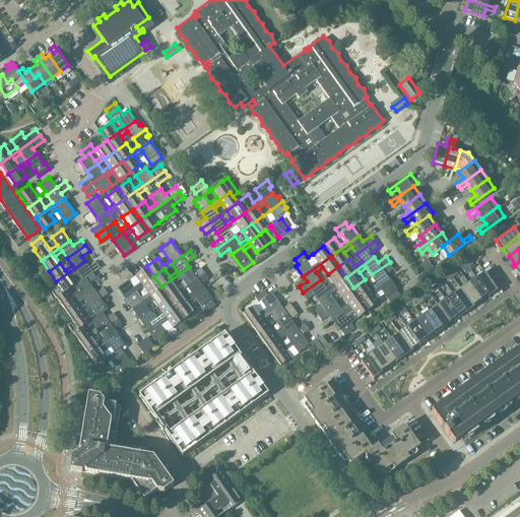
[(87,266),(84,261),(56,281),(59,285),(52,291),(57,297),(68,288),(74,284),(75,283),(70,276),(76,271),(81,278),(101,266),(95,260),(87,266)]
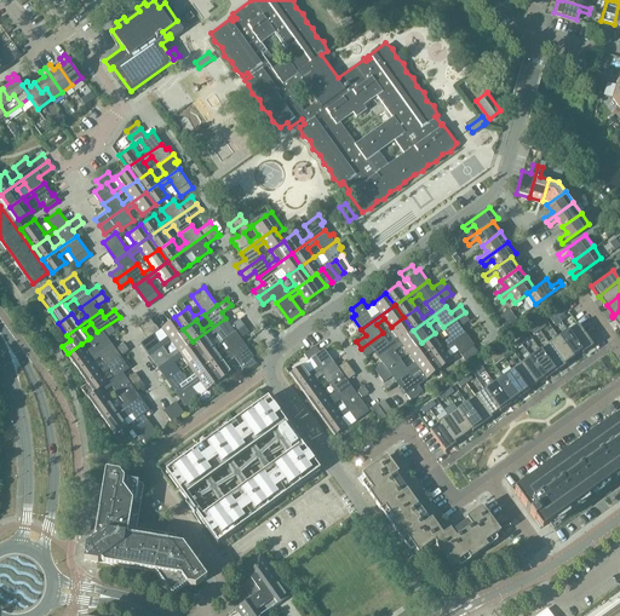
[(441,341),(435,333),(422,343),(430,355),(464,332),(459,326),(469,318),(465,312),(443,327),(449,337),(441,341)]
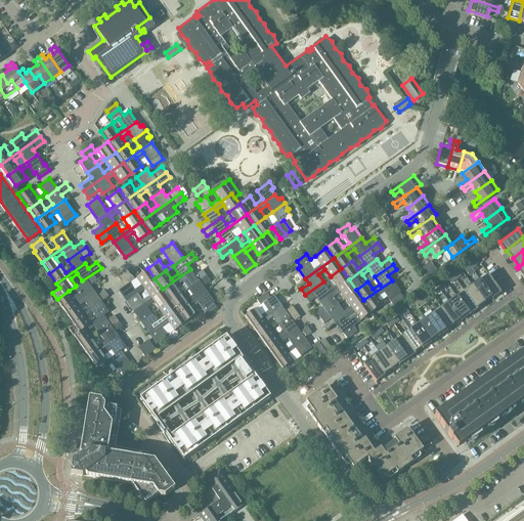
[(130,272),(127,267),(117,274),(121,279),(130,272)]
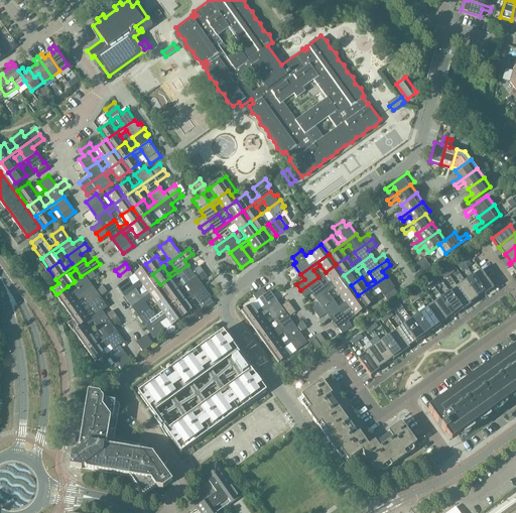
[(152,274),(145,264),(134,272),(139,279),(133,284),(128,277),(132,273),(128,268),(119,275),(122,280),(117,283),(125,294),(135,287),(142,282),(152,274)]
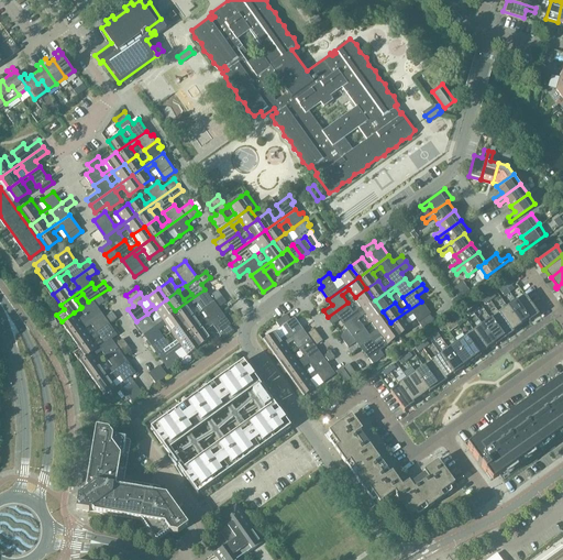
[(175,310),(183,322),(195,314),(189,306),(196,300),(202,308),(222,294),(218,288),(209,294),(205,289),(175,310)]
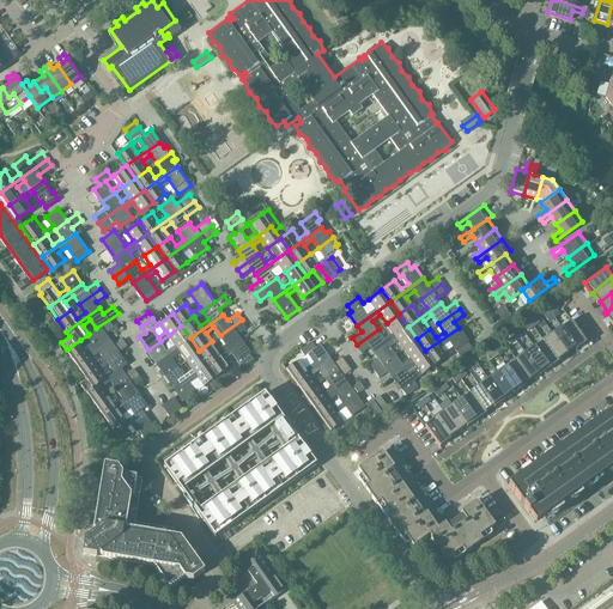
[(408,327),(399,314),(387,323),(393,332),(384,338),(378,329),(357,345),(362,351),(371,345),(375,349),(408,327)]
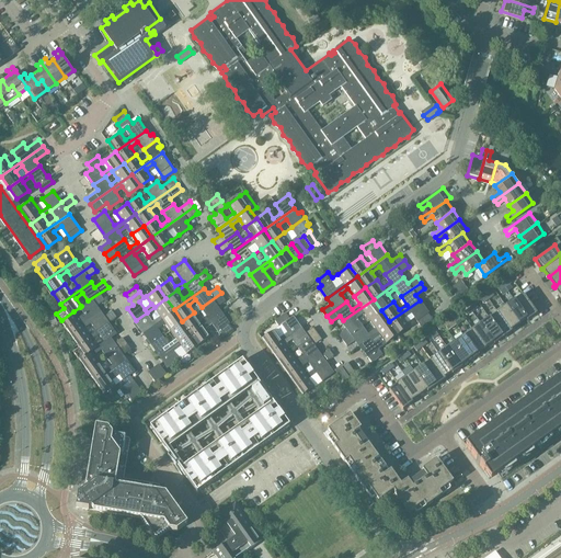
[(514,298),(527,316),(526,317),(527,318),(531,315),(537,311),(523,292),(515,297),(514,298)]
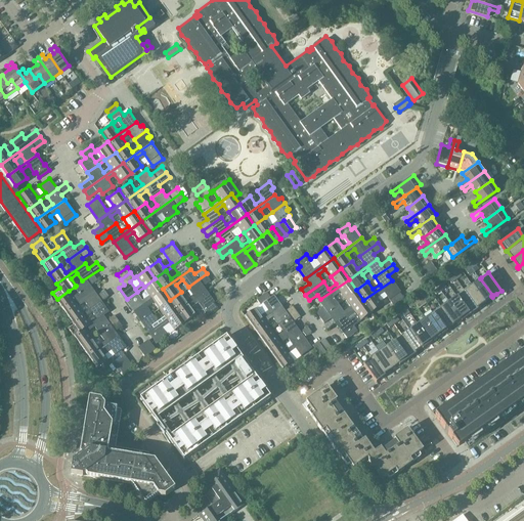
[(97,278),(93,273),(76,286),(75,287),(81,294),(74,298),(69,292),(57,299),(64,309),(93,290),(89,285),(97,278)]
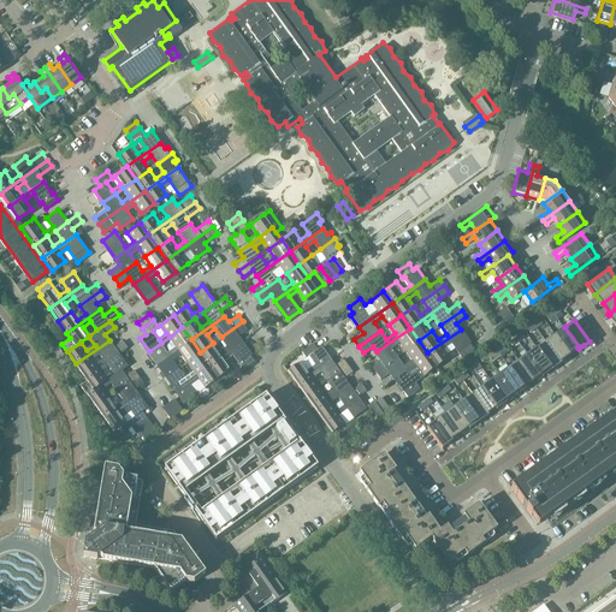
[(219,351),(213,343),(200,352),(208,364),(242,340),(237,334),(247,328),(243,321),(221,337),(227,345),(219,351)]
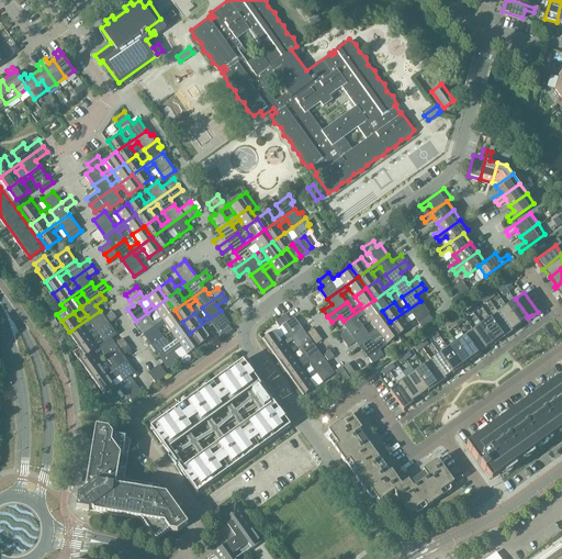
[(519,323),(527,317),(528,316),(515,299),(516,298),(515,298),(506,304),(519,323)]
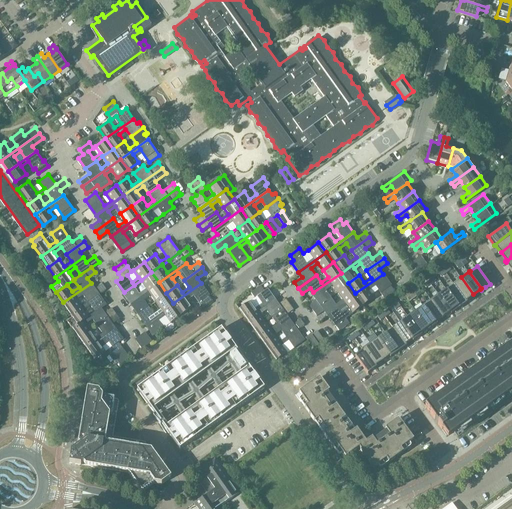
[(128,297),(131,302),(159,282),(151,272),(141,280),(146,287),(139,292),(134,285),(124,292),(121,294),(125,299),(128,297)]
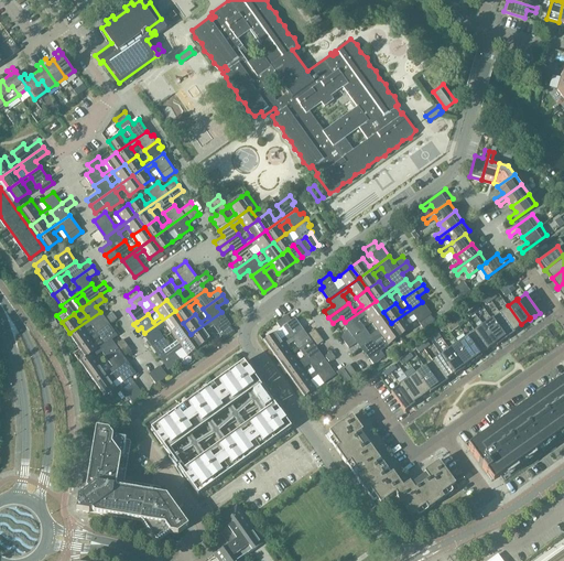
[(340,334),(345,340),(365,326),(358,317),(366,313),(371,321),(383,312),(376,301),(345,322),(349,327),(340,334)]
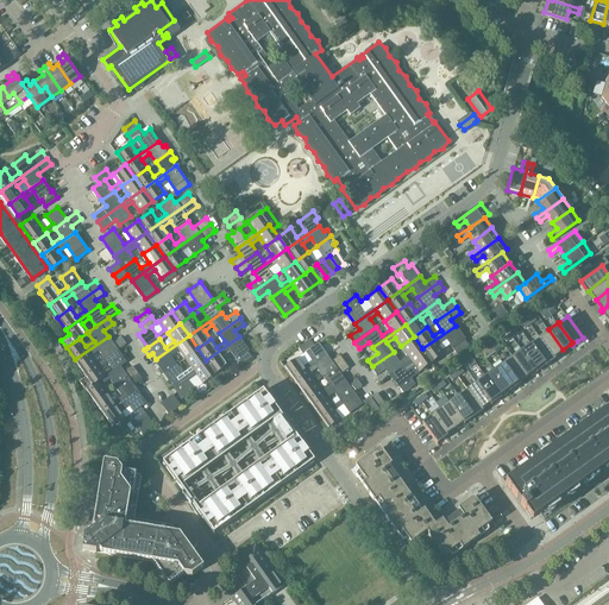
[(456,326),(422,348),(432,361),(445,352),(438,344),(446,338),(457,352),(469,344),(456,326)]
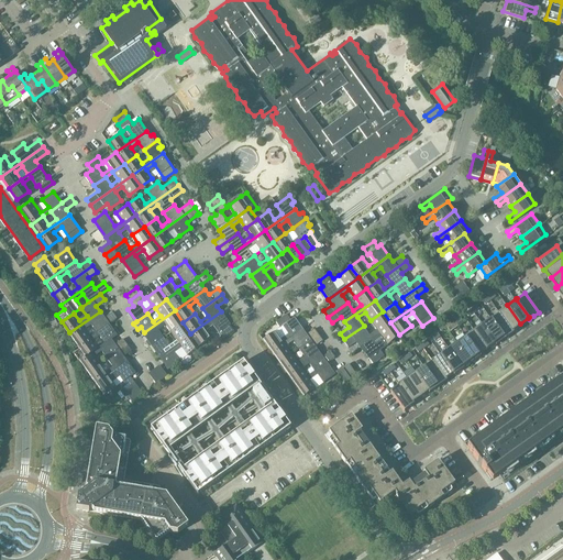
[(507,305),(498,310),(498,311),(499,311),(512,329),(520,324),(507,305)]
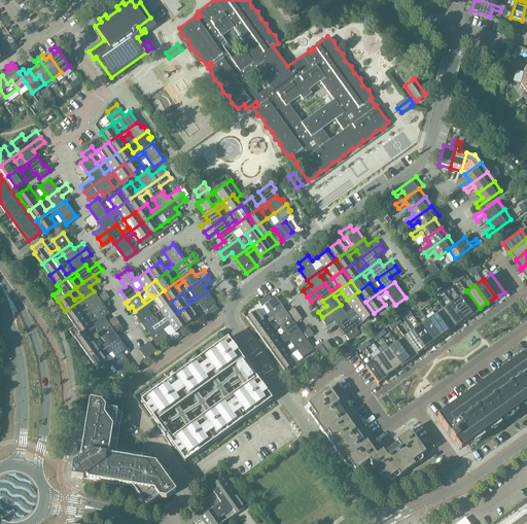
[(97,295),(94,291),(65,311),(72,322),(83,314),(78,307),(85,302),(91,309),(101,302),(109,295),(105,290),(97,295)]
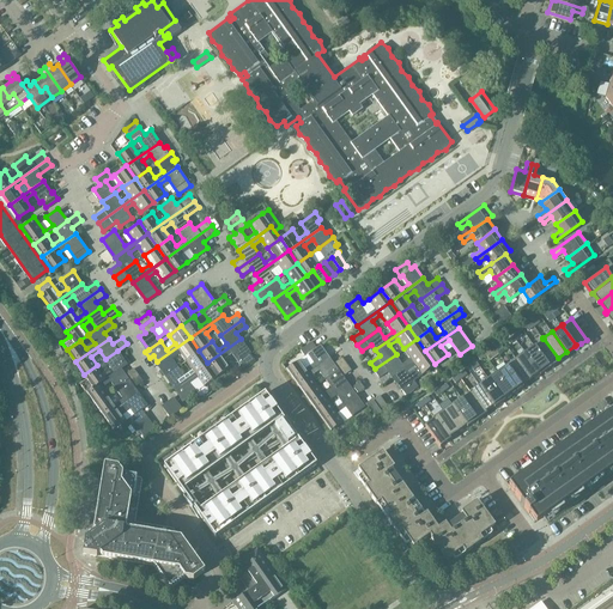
[(186,359),(199,351),(190,338),(157,361),(162,367),(158,370),(163,376),(178,365),(171,357),(180,351),(186,359)]
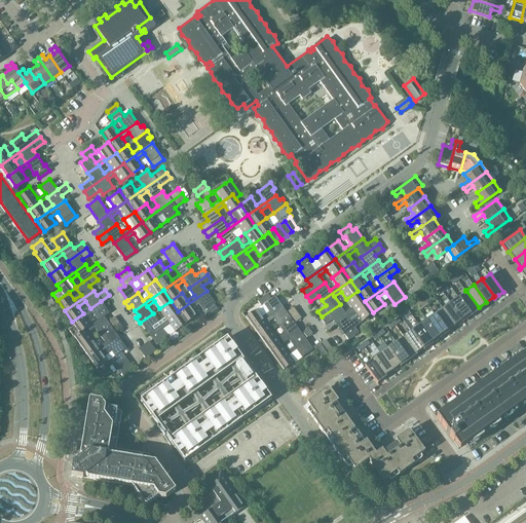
[(207,291),(178,311),(186,322),(197,314),(191,306),(198,301),(208,314),(218,307),(207,291)]
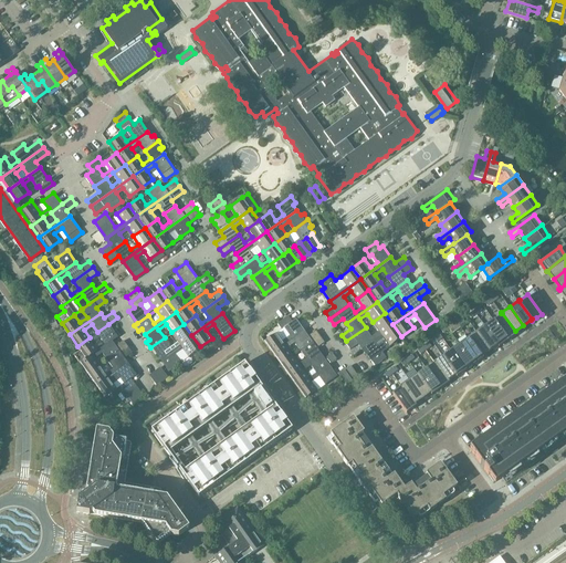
[(392,324),(385,313),(373,322),(378,330),(371,335),(366,327),(346,341),(349,347),(358,341),(363,346),(392,324)]
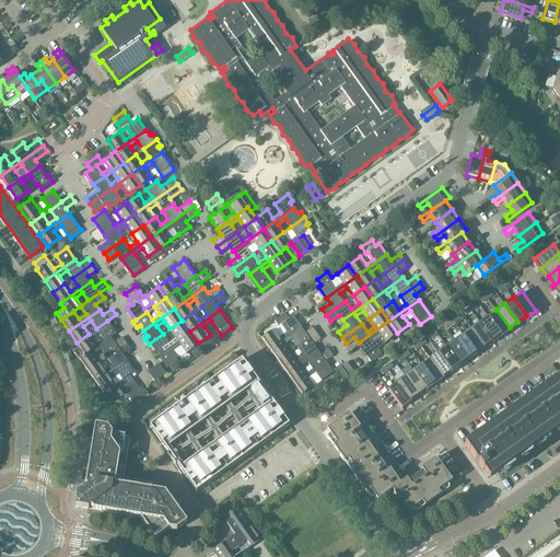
[(502,335),(508,331),(511,328),(510,327),(497,310),(496,310),(488,315),(502,335)]
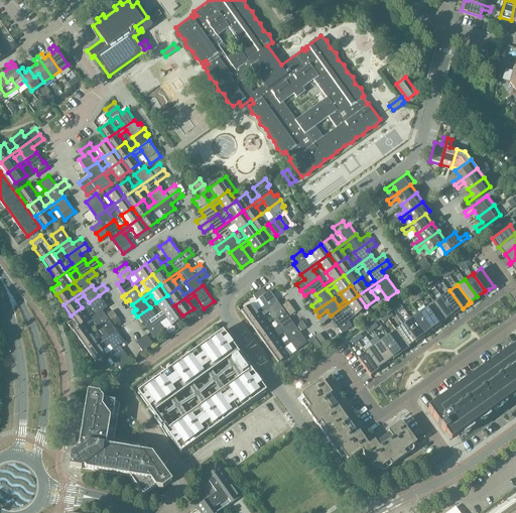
[(266,291),(262,286),(257,290),(253,293),(257,298),(252,302),(252,301),(241,309),(248,319),(276,300),(268,289),(266,291)]
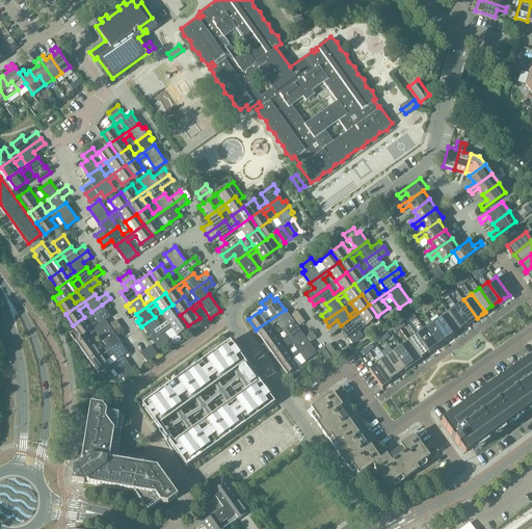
[(463,299),(456,305),(468,322),(469,324),(472,321),(477,318),(463,299)]
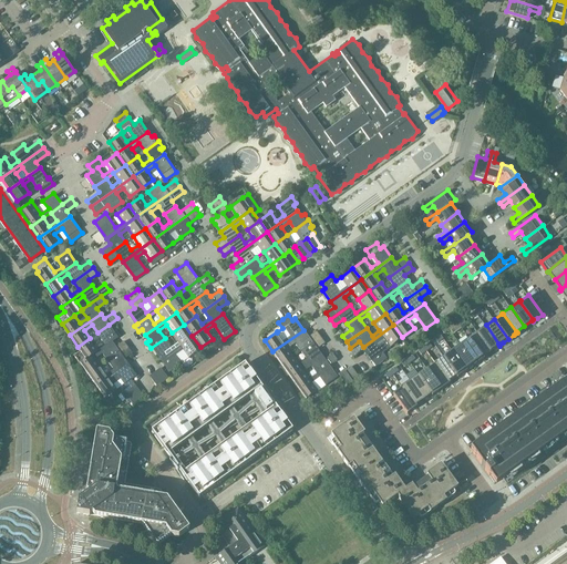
[(491,349),(498,344),(486,325),(486,324),(476,330),(491,349)]
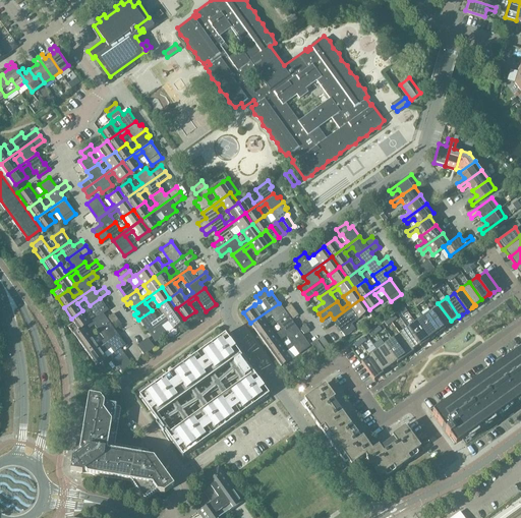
[(103,303),(100,298),(90,305),(82,310),(71,319),(73,322),(68,326),(73,333),(90,321),(84,313),(92,308),(97,315),(110,307),(106,301),(103,303)]
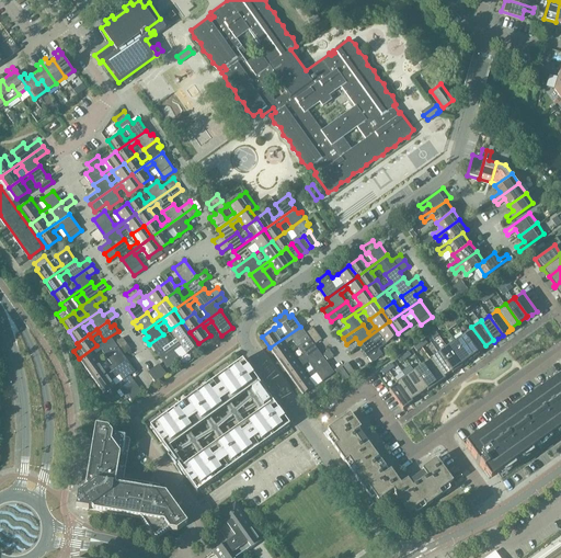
[(163,334),(149,344),(153,351),(157,349),(160,354),(190,332),(182,321),(170,329),(175,337),(169,342),(163,334)]
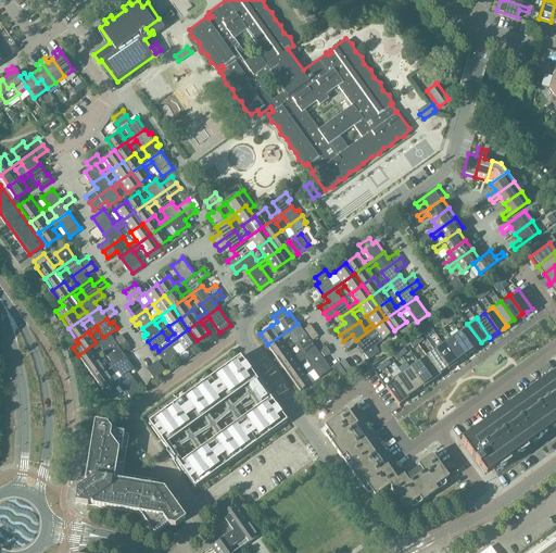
[(382,338),(394,330),(386,318),(356,340),(364,352),(368,357),(379,349),(375,343),(382,338)]
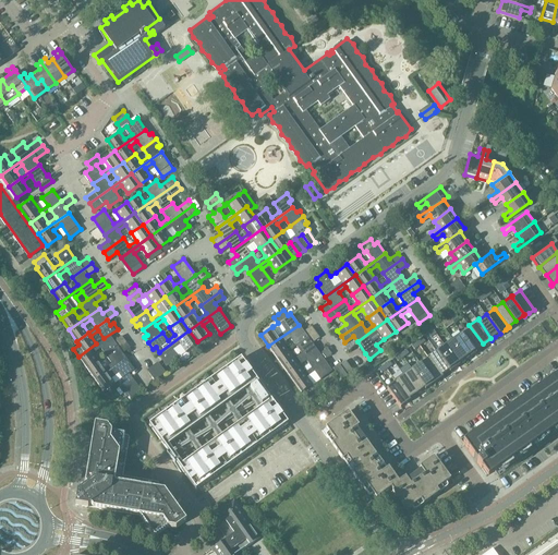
[(268,346),(277,358),(289,349),(283,341),(290,336),(295,344),(315,329),(311,324),(302,329),(299,325),(268,346)]
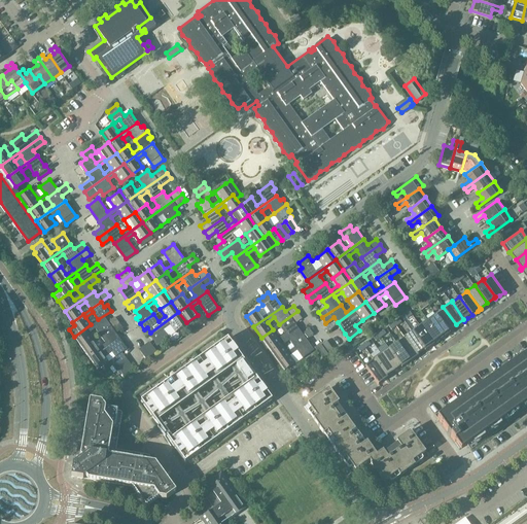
[(443,307),(434,313),(435,314),(435,313),(448,330),(449,329),(456,324),(443,307)]
